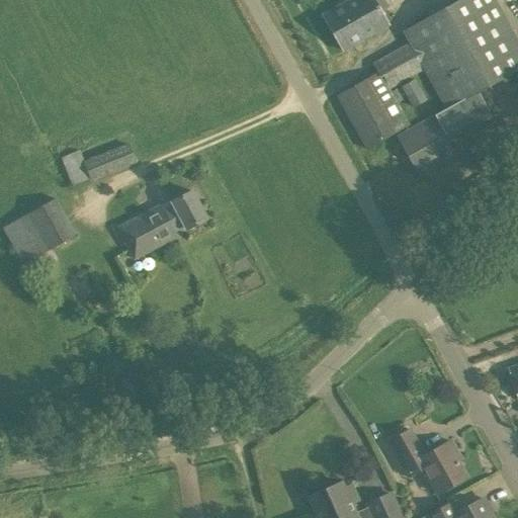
[(341,51),(386,24),(380,13),(389,8),(382,0),(350,0),(322,16),(341,51)]
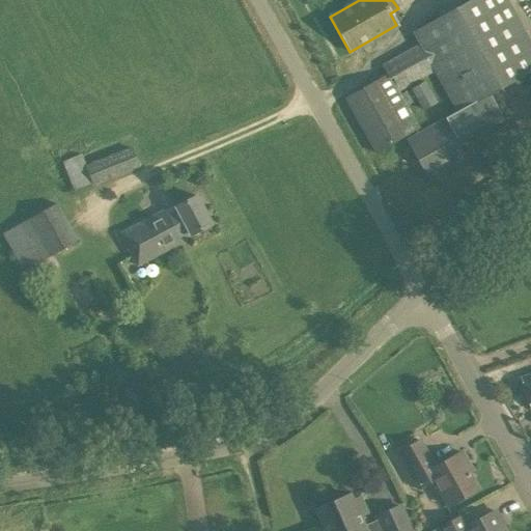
[(491,95),(530,72),(530,40),(507,0),(469,0),(412,32),(419,45),(382,64),(387,74),(343,100),(374,155),(419,129),(407,105),(413,103),(407,90),(400,93),(399,91),(435,73),(455,112),(445,118),(445,117),(407,138),(430,183),(476,156),(468,141),(504,120),(499,111),(491,95)]
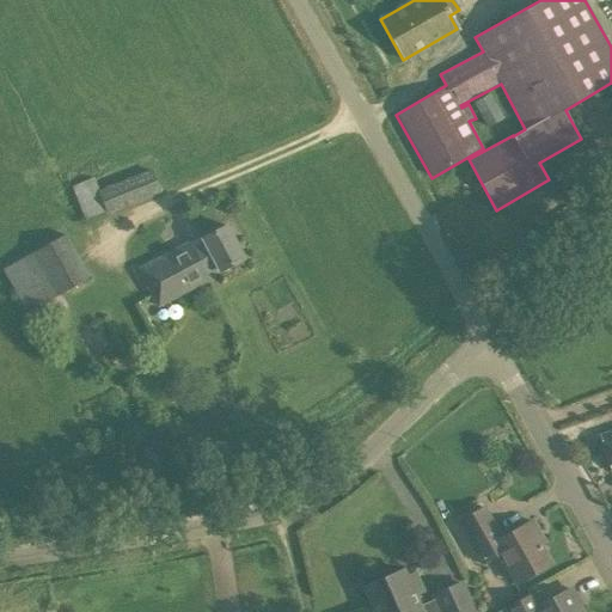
[(488,128),(505,118),(490,92),(473,102),(488,128)]
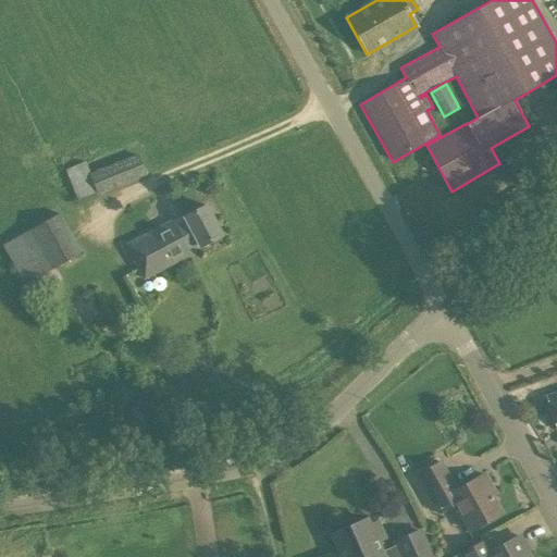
[(146,175),(137,153),(88,173),(98,195),(146,175)]
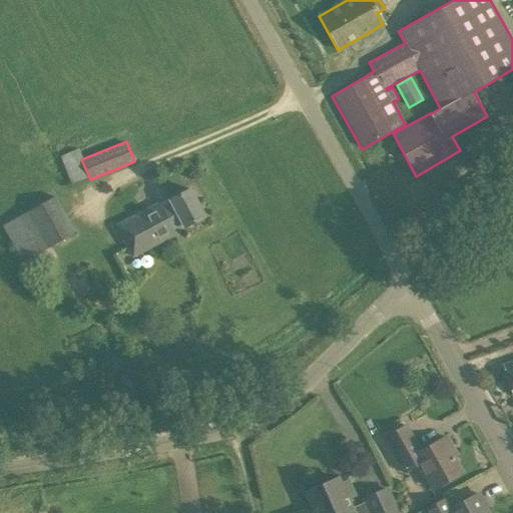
[(159,208),(170,230),(181,225),(182,227),(204,216),(190,189),(168,200),(169,202),(159,208)]
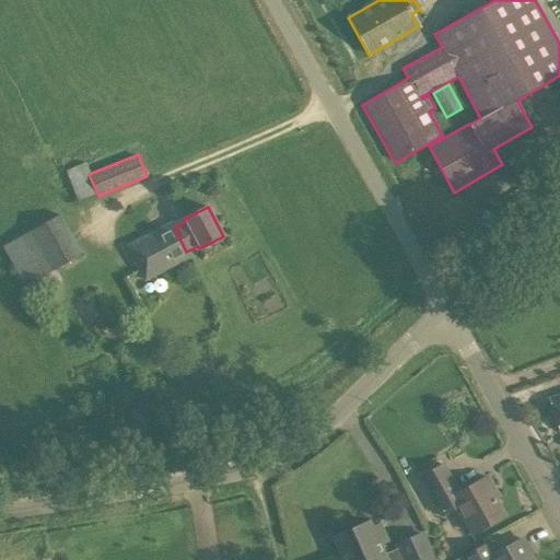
[(186,252),(174,228),(171,222),(126,245),(146,281),(189,258),(186,252)]
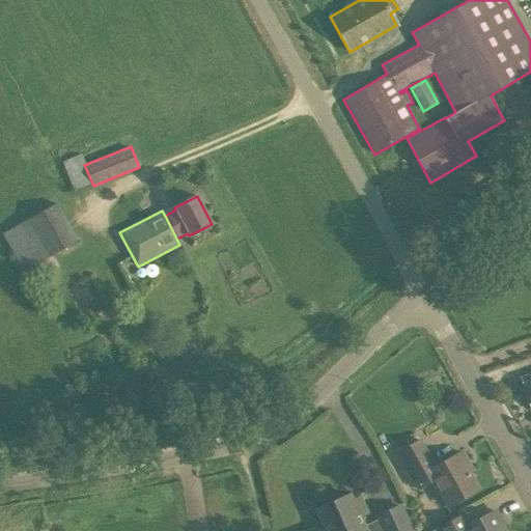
[(26,221),(2,234),(23,272),(48,258),(26,221)]
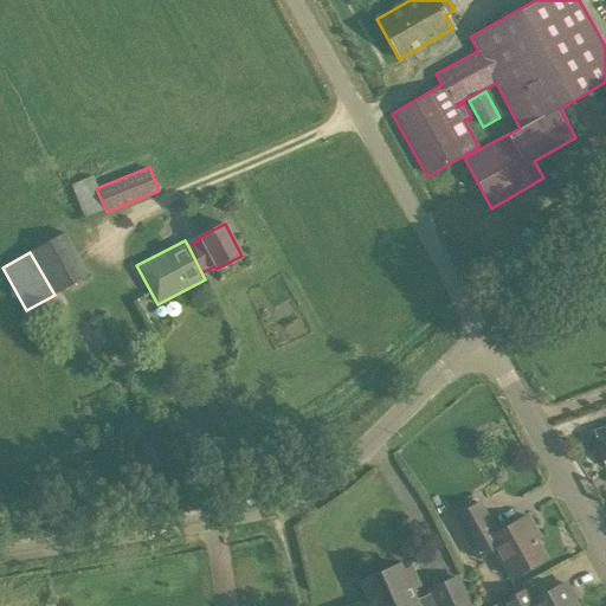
[(605,425),(594,430),(605,465),(605,425)]
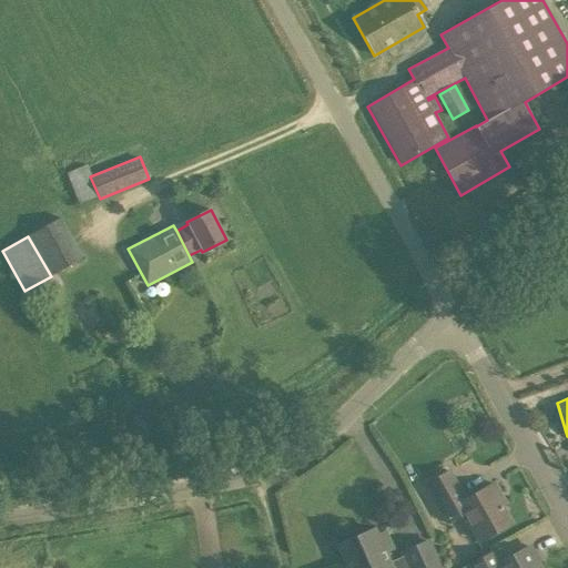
[(464,513),(478,540),(511,521),(504,506),(501,507),(496,497),(500,496),(493,483),(465,498),(450,472),(425,485),(446,523),(464,513)]
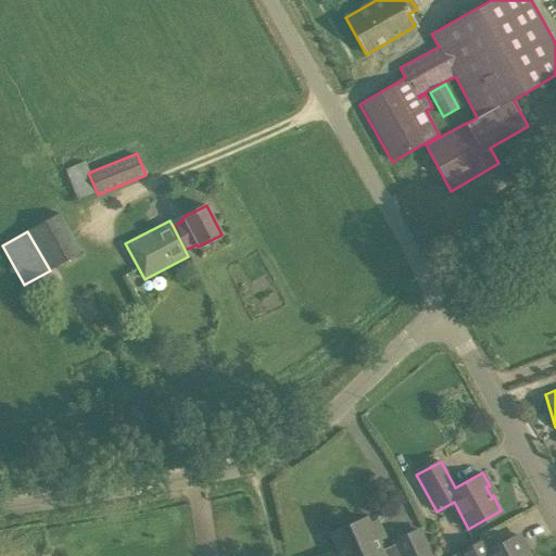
[(429,555),(418,531),(393,542),(394,544),(380,551),(376,540),(382,536),(376,521),(368,523),(366,517),(330,533),(338,550),(324,555),(429,555)]
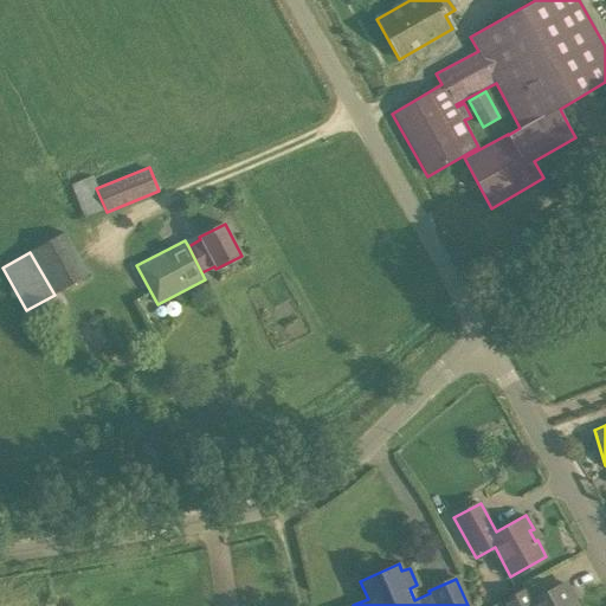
[(575,605),(563,581),(535,597),(529,587),(501,603),(502,605),(575,605)]
